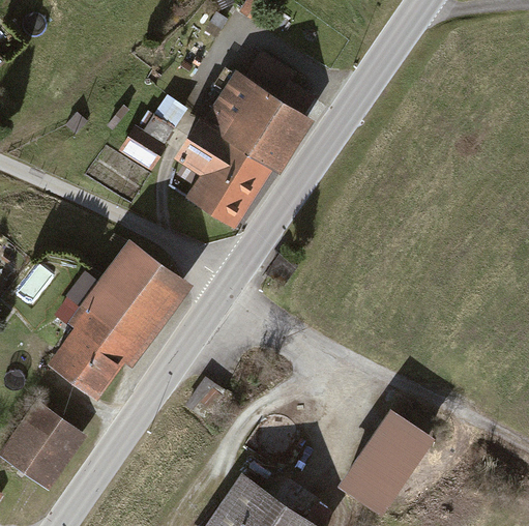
[(248,0),(262,9),(267,0),(248,0)]
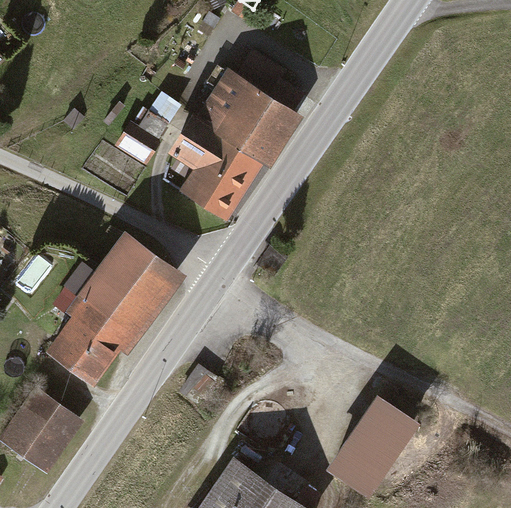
[(227,67),(199,112),(277,162),(306,117),(296,111),(308,92),(284,77),(288,71),(255,49),(239,74),(227,67)]
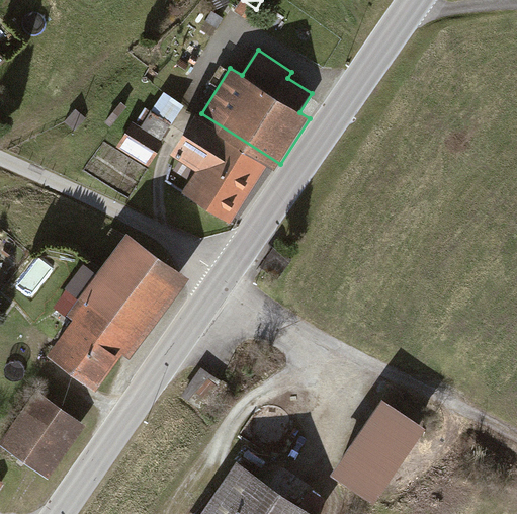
[(132,122),(116,147),(149,168),(187,106),(163,91),(140,127),(132,122)]
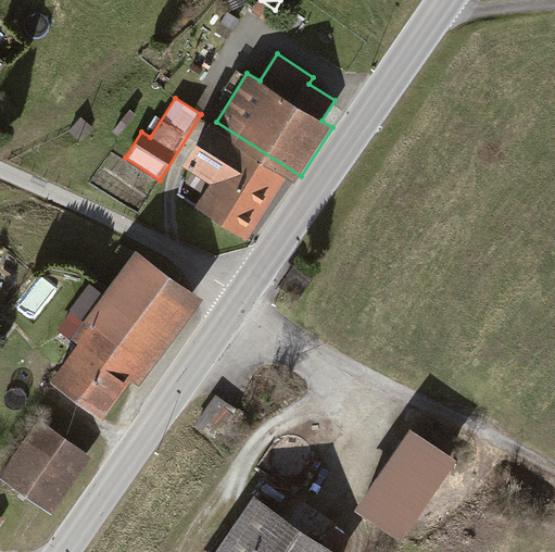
[(136,116),(129,110),(113,127),(120,133),(136,116)]
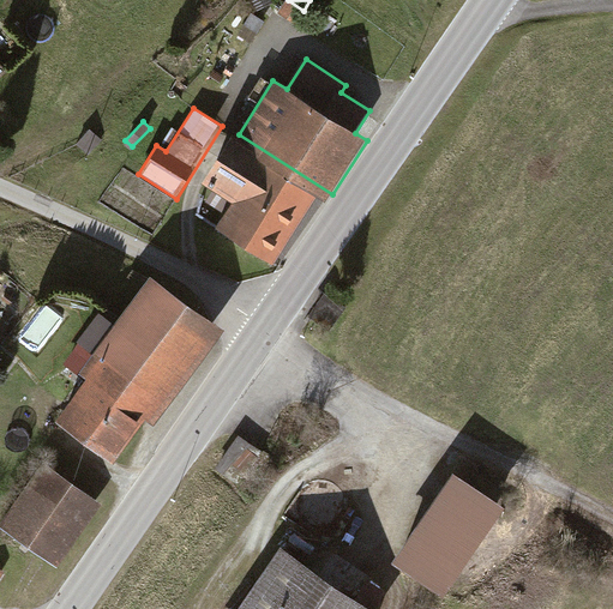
[(103,142),(89,130),(78,143),(92,154),(103,142)]
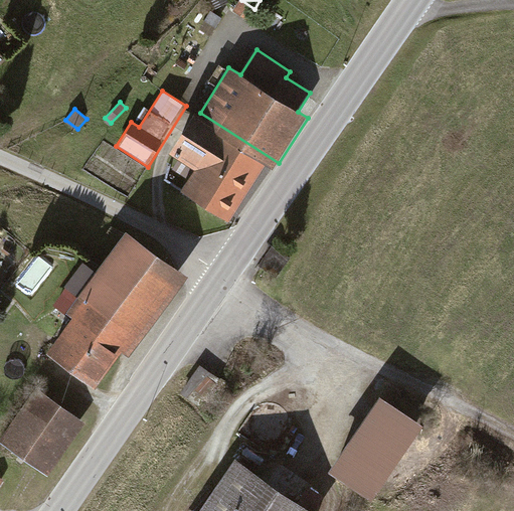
[(233,232),(279,163),(200,113),(194,109),(166,151),(189,166),(172,193),(233,232)]
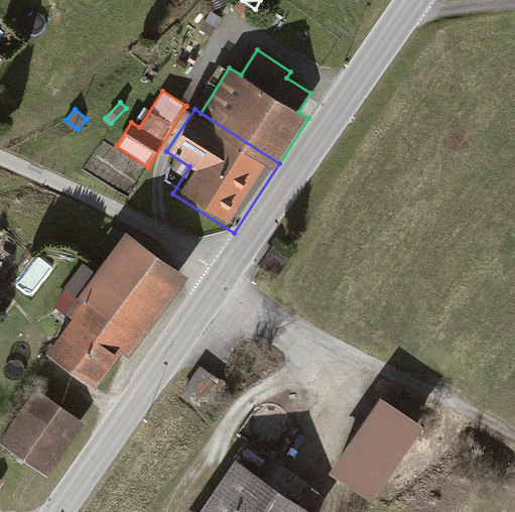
[(176,269),(130,235),(101,274),(85,262),(71,282),(86,293),(67,318),(73,323),(51,350),(93,381),(176,269)]
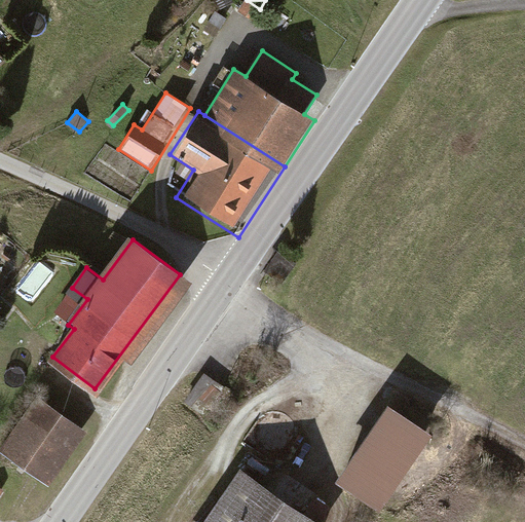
[(224,387),(202,374),(185,401),(208,415),(224,387)]
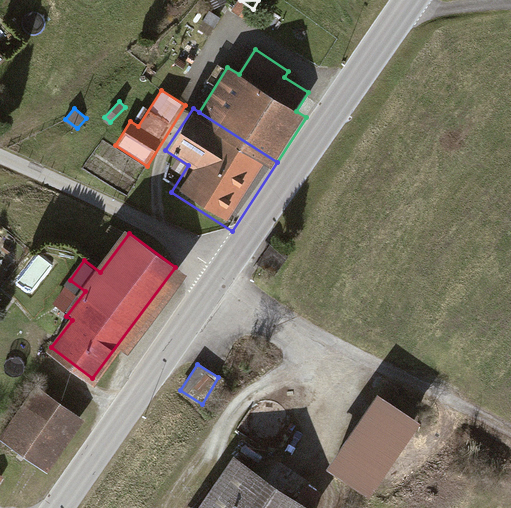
[(82,419),(32,384),(0,429),(0,437),(46,470),(82,419)]
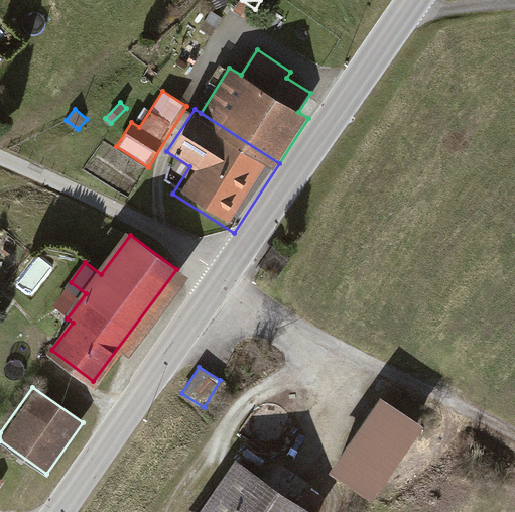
[(421,426),(378,397),(328,472),(371,501),(421,426)]
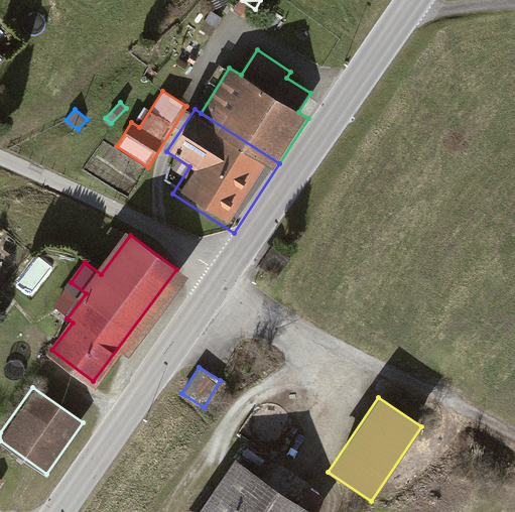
[(314,511),(233,458),(196,511),(314,511)]
